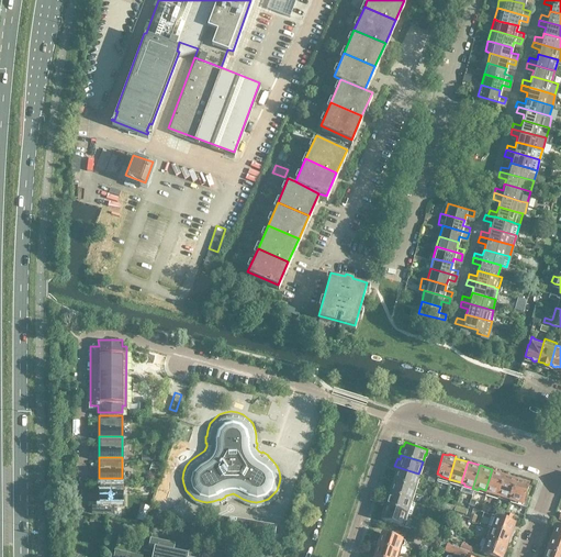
[(394,474),(393,479),(415,486),(418,474),(394,466),(392,472),(394,474)]
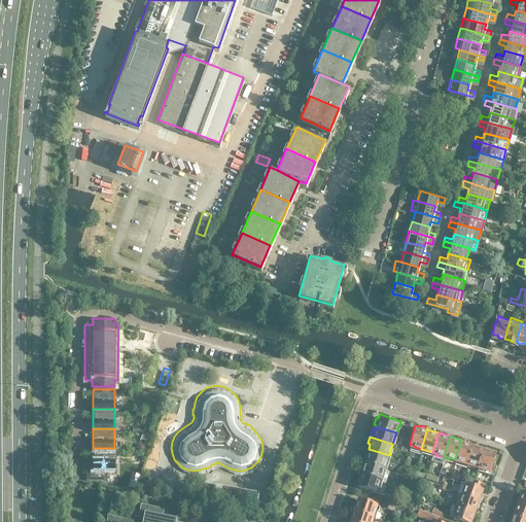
[(455,459),(466,462),(471,443),(461,440),(455,459)]
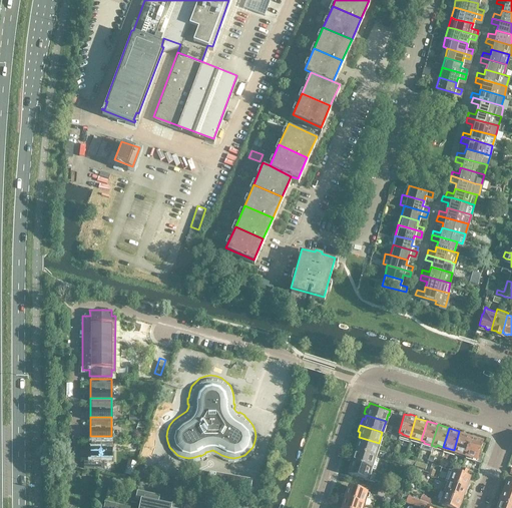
[(459,431),(454,450),(464,454),(470,435),(459,431)]
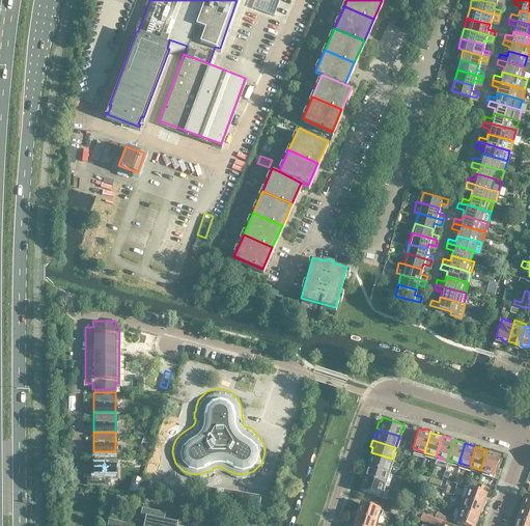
[(486,450),(480,470),(487,472),(487,473),(493,474),(499,453),(495,452),(495,450),(487,448),(487,450),(486,450)]
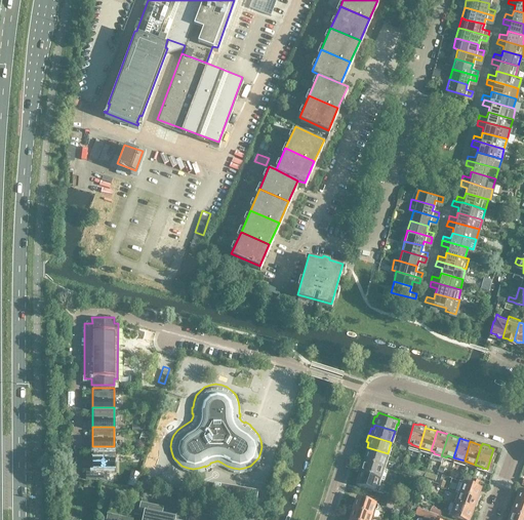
[(114,446),(92,446),(92,466),(84,466),(84,475),(106,478),(106,467),(114,467),(114,446)]
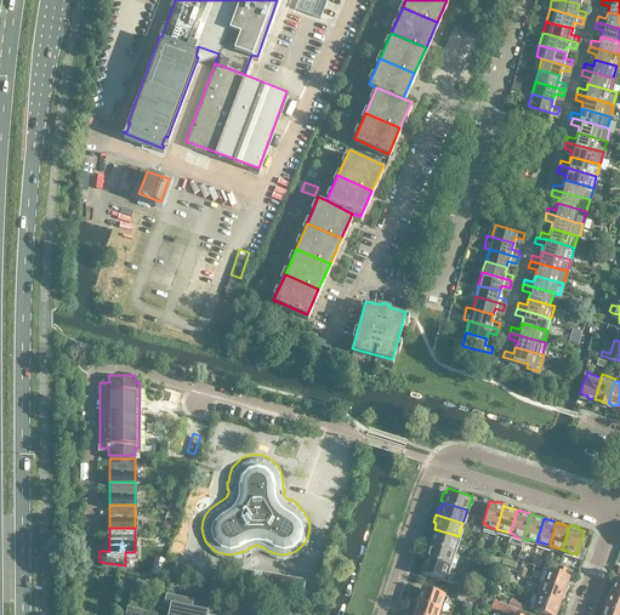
[(431,533),(427,541),(451,550),(454,550),(459,536),(434,529),(433,534),(431,533)]
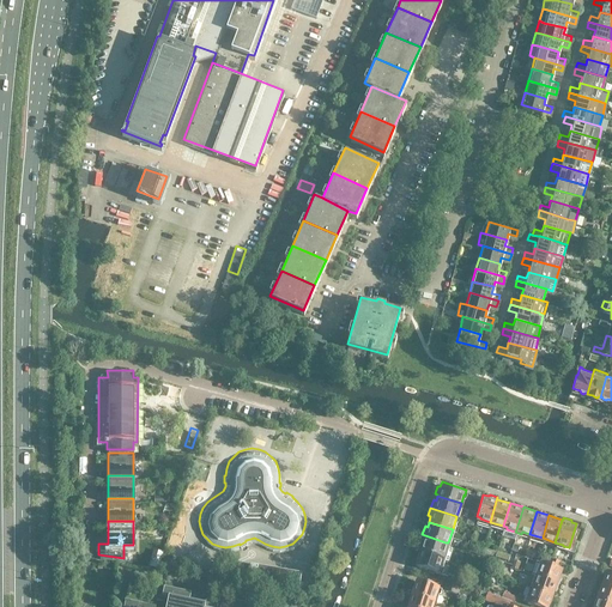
[(422,542),(420,548),(443,556),(444,556),(448,557),(453,544),(448,542),(446,542),(422,534),(419,541),(422,542)]
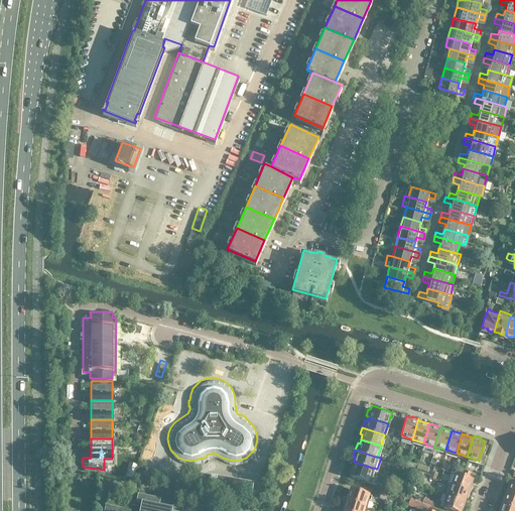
[(132,474),(135,461),(128,459),(124,472),(132,474)]
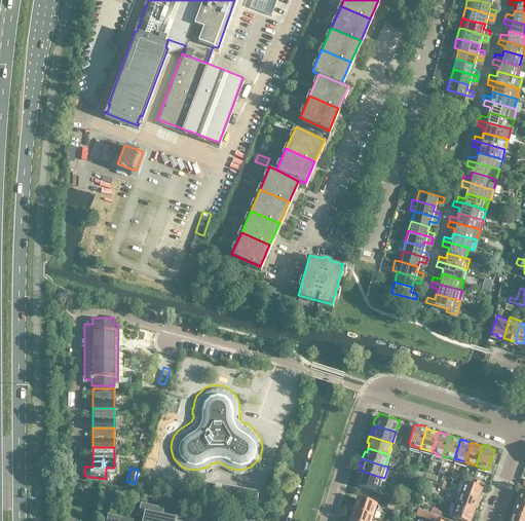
[(361,471),(359,470),(357,477),(359,477),(357,482),(378,489),(380,484),(379,484),(381,477),(380,477),(361,471)]
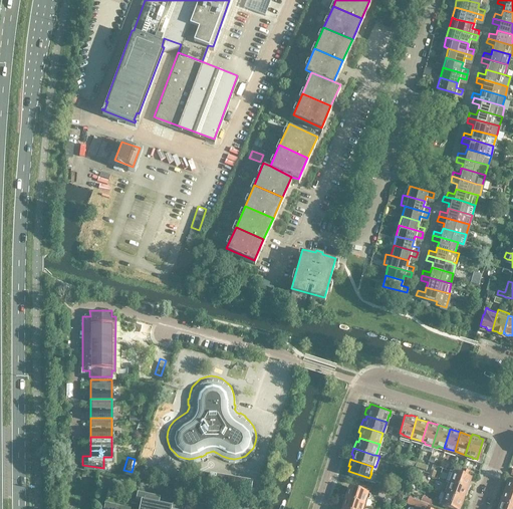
[(138,461),(134,473),(146,477),(150,465),(138,461)]
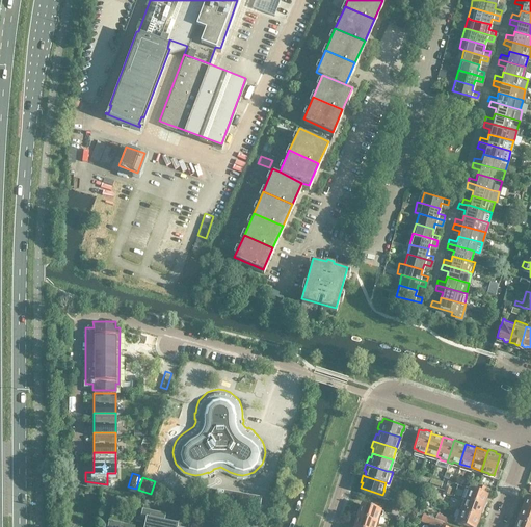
[(421,493),(424,480),(420,478),(416,491),(421,493)]
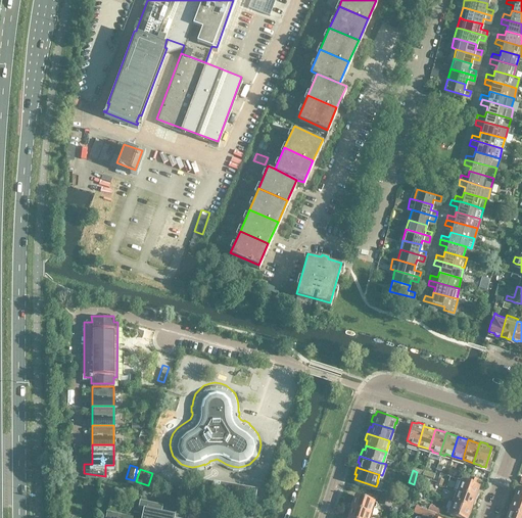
[(418,481),(424,483),(427,475),(420,473),(418,481)]
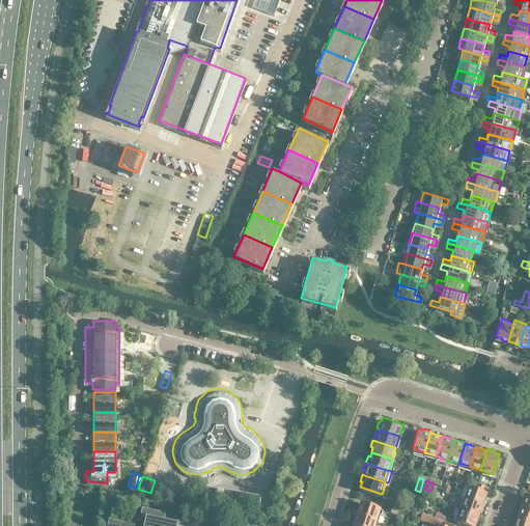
[(467,487),(464,495),(482,502),(484,496),(483,495),(485,490),(468,483),(467,487)]
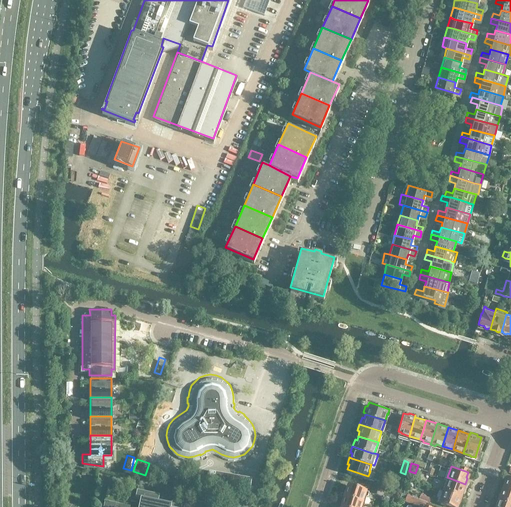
[(200,480),(248,488),(250,476),(202,467),(200,480)]
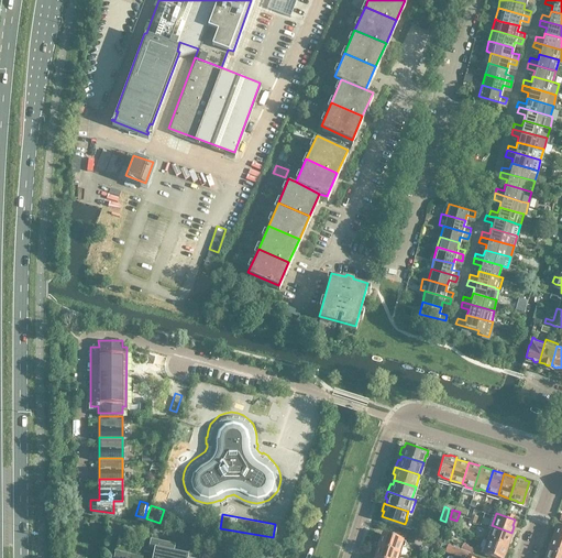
[(561,524),(557,522),(552,535),(561,538),(561,524)]
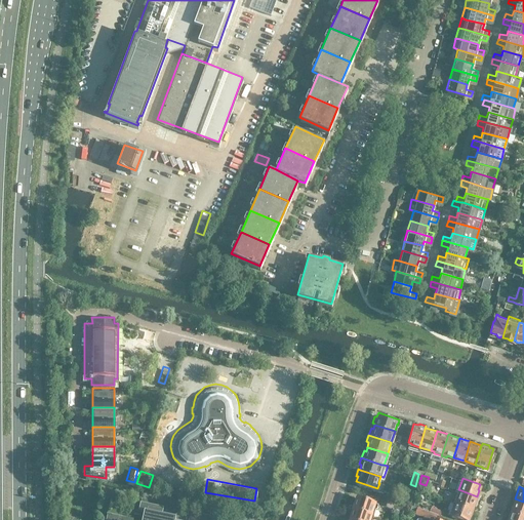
[(458,489),(454,501),(472,507),(473,503),(475,503),(477,496),(458,489)]
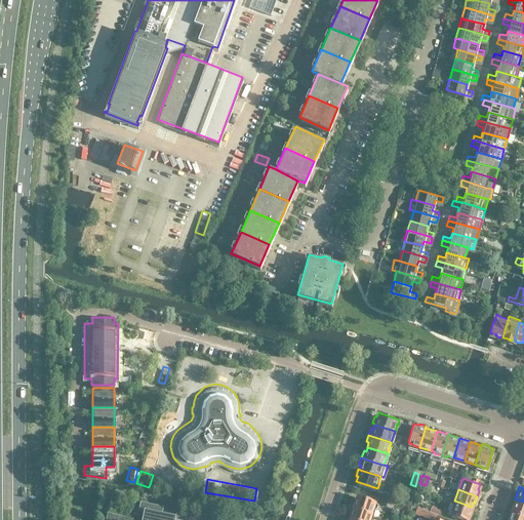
[(384,490),(381,495),(393,500),(395,493),(384,490)]
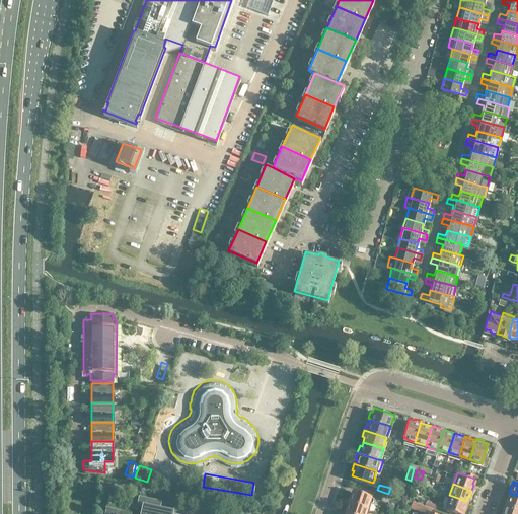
[(390,488),(388,494),(395,496),(397,491),(390,488)]
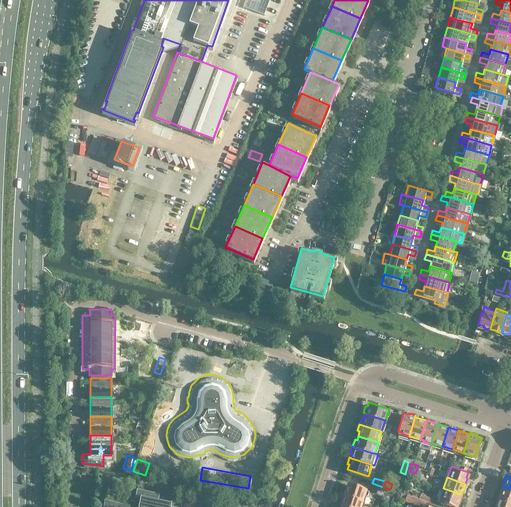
[(344,486),(342,493),(363,500),(366,493),(367,493),(367,490),(368,488),(366,488),(347,482),(346,487),(344,486)]
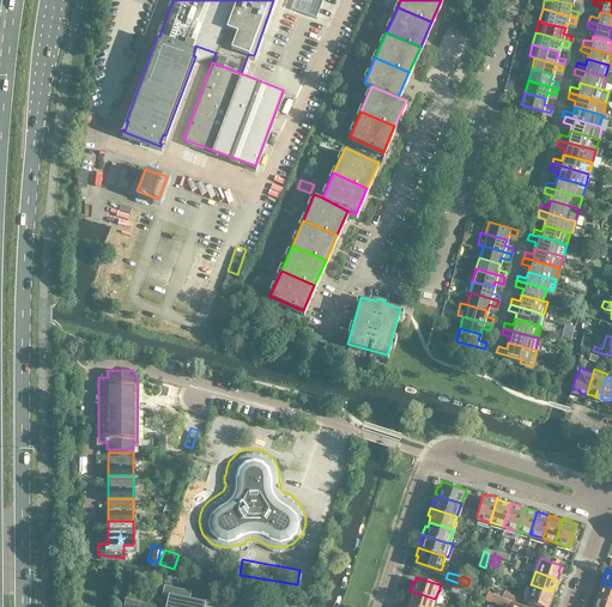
[(446,578),(443,586),(456,590),(459,583),(446,578)]
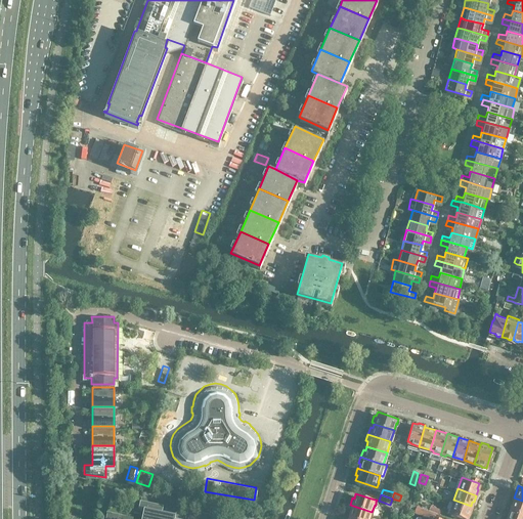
[(218,518),(220,515),(198,508),(195,512),(193,518),(183,518),(184,517),(186,510),(175,508),(174,511),(173,511),(161,508),(162,502),(139,496),(137,505),(143,506),(139,518),(218,518)]
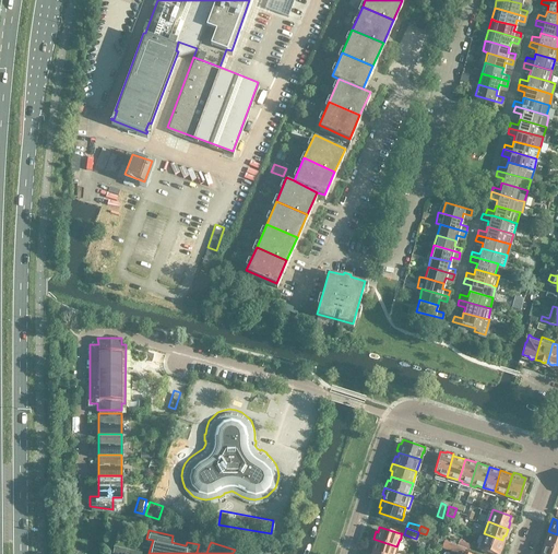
[(475,538),(479,540),(477,545),(498,552),(502,540),(484,533),(477,531),(475,538)]
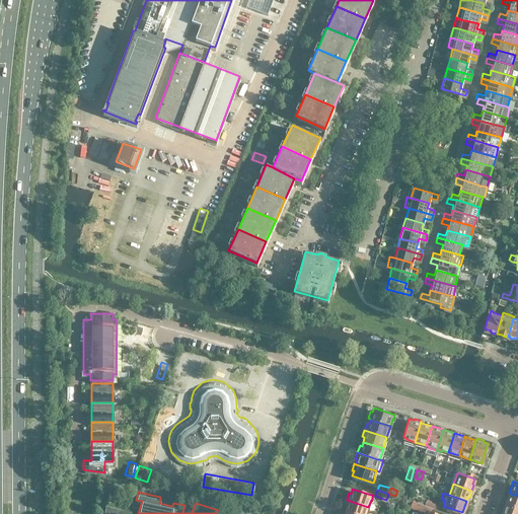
[(506,496),(504,503),(517,508),(517,496),(509,493),(507,497),(506,496)]
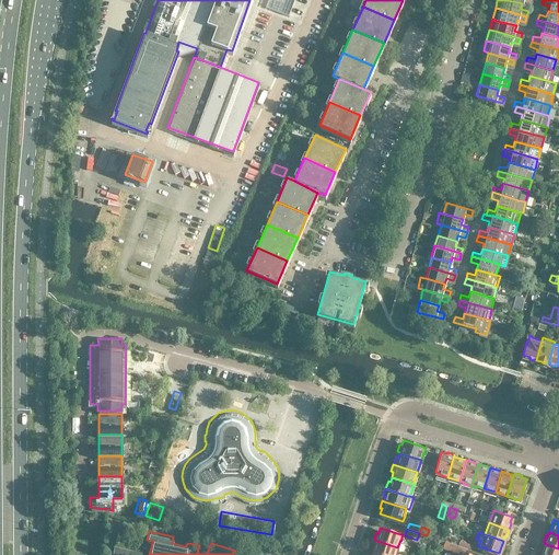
[(456,554),(455,554),(470,554),(462,552),(465,545),(444,538),(442,544),(456,550),(455,554),(456,554)]
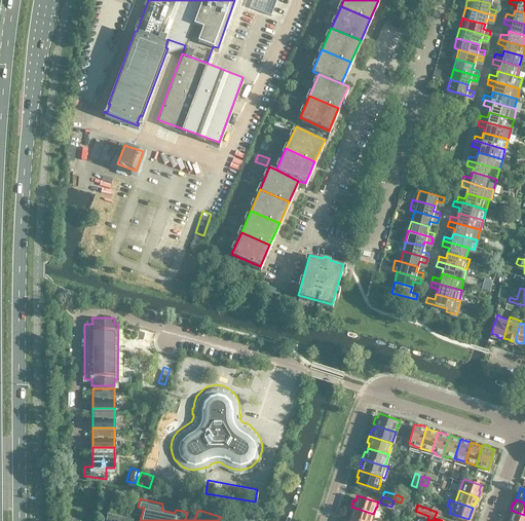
[(350,514),(349,518),(358,520),(371,520),(373,514),(351,507),(349,513),(350,514)]
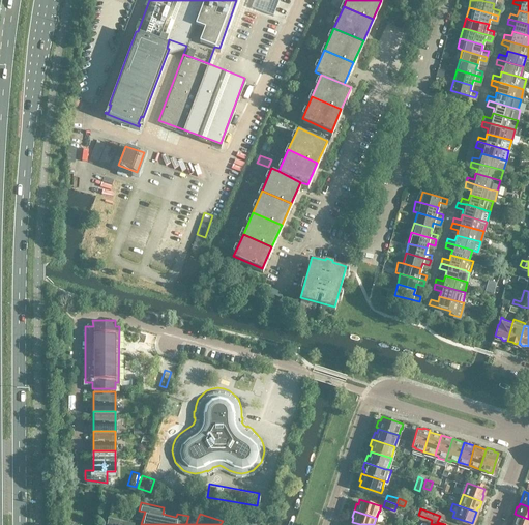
[(513,521),(511,524),(528,524),(528,519),(515,514),(511,520),(513,521)]
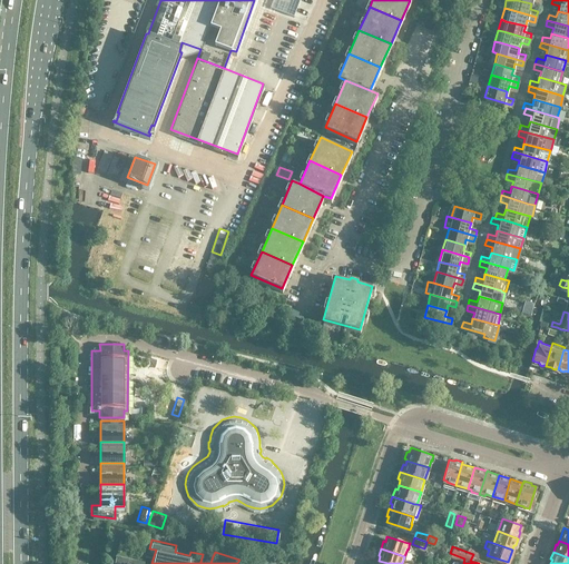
[(126,562),(127,555),(115,553),(114,560),(126,562)]
